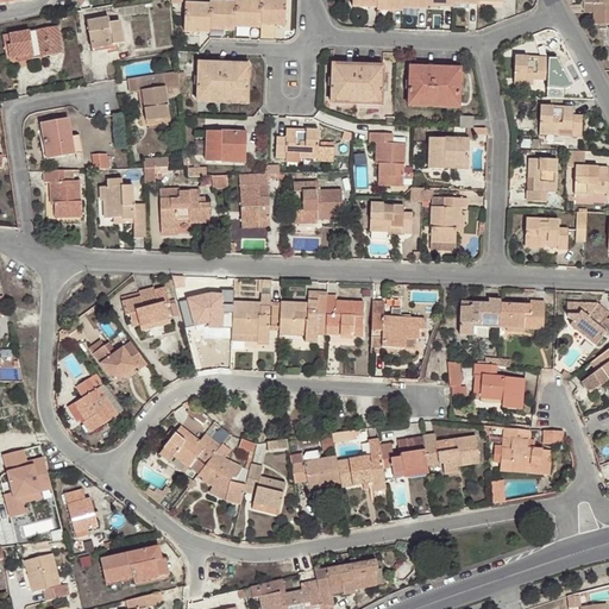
[(252,27),(262,27),(262,25),(262,22),(263,0),(259,0),(237,0),(237,2),(237,24),(252,24),(252,27)]
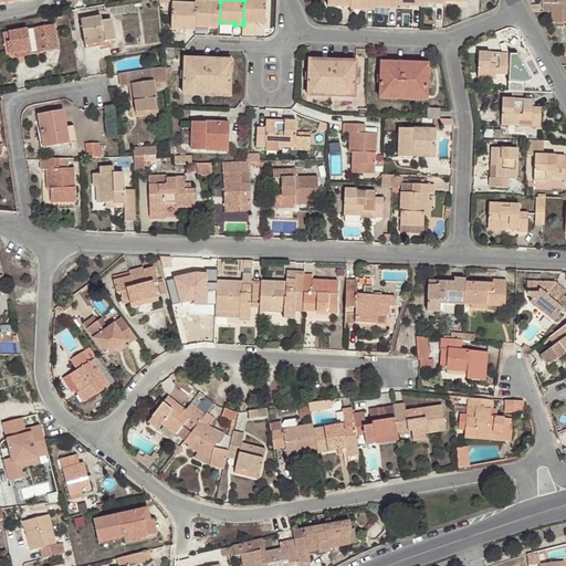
[(266,0),(243,0),(244,0),(243,20),(257,21),(257,23),(266,24),(266,0)]
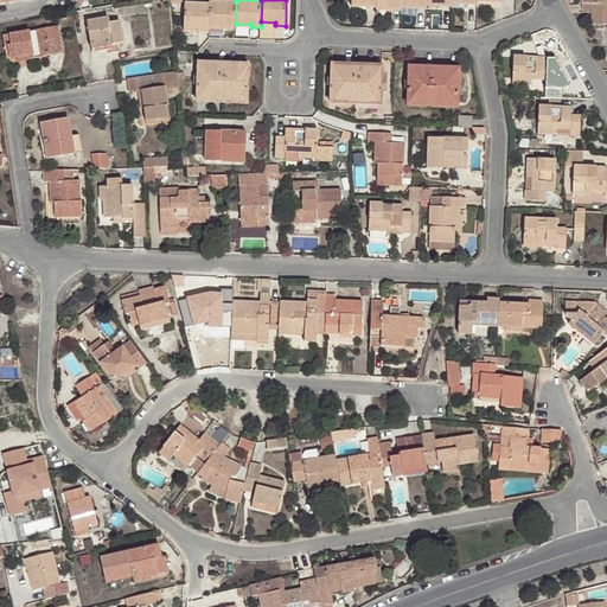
[(393,11),(402,11),(402,8),(402,5),(402,0),(377,0),(378,4),(378,6),(378,7),(393,7),(393,11)]
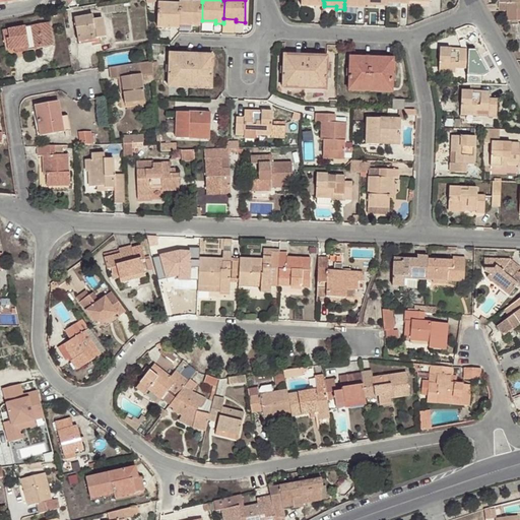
[(519,10),(519,0),(501,0),(501,11),(508,11),(519,10)]
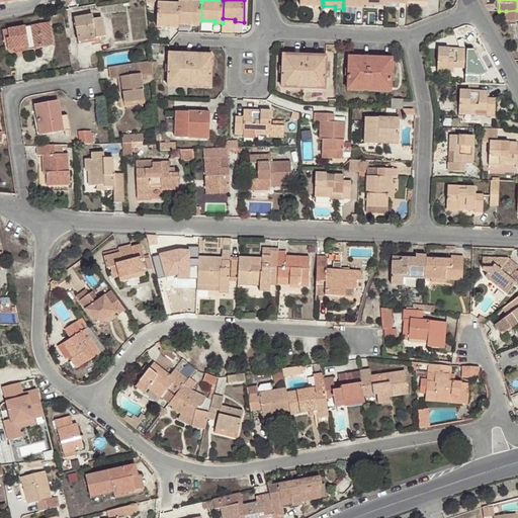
[(193,25),(200,25),(201,23),(201,20),(201,2),(180,1),(180,4),(180,22),(193,22),(193,25)]
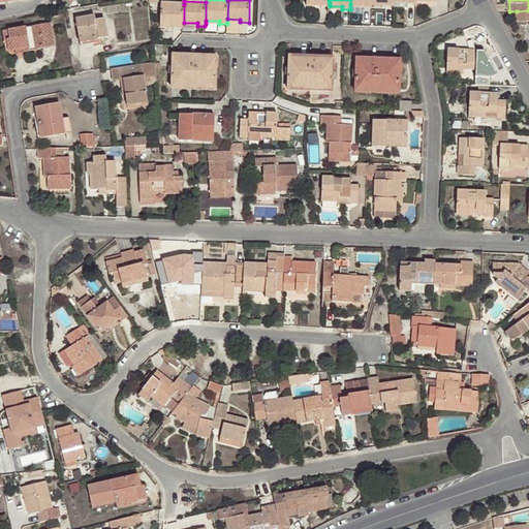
[(175,28),(184,28),(184,26),(184,23),(184,4),(162,3),(161,24),(175,24),(175,28)]
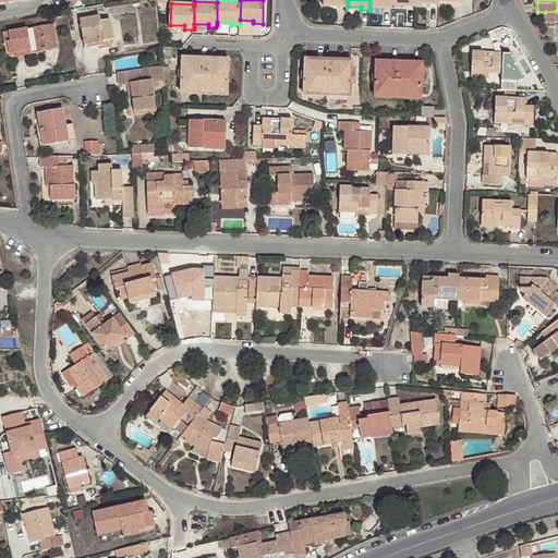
[(557,11),(545,12),(545,23),(557,22),(557,11)]
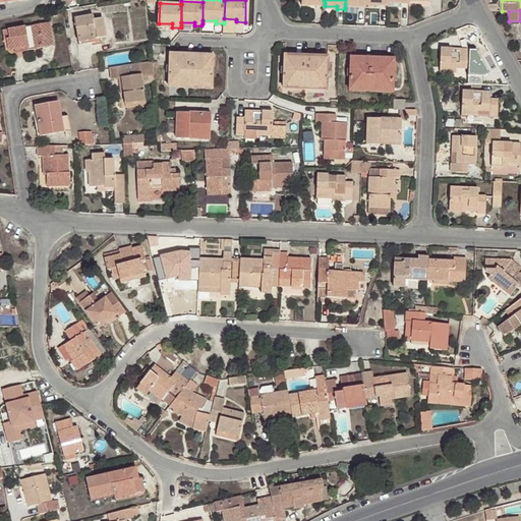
[(93,35),(94,39),(107,37),(104,18),(95,20),(94,15),(76,18),(79,37),(93,35)]
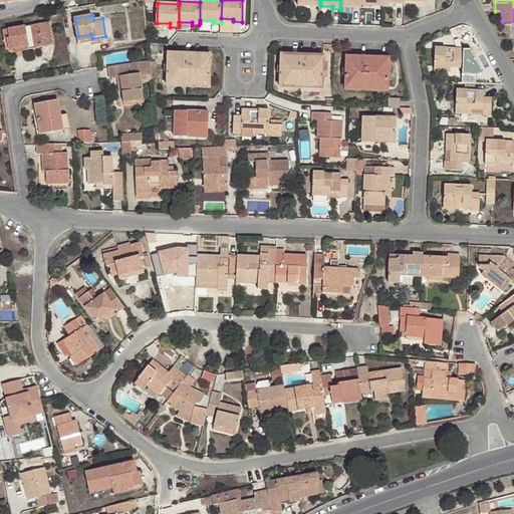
[(29,44),(30,49),(53,45),(50,23),(4,30),(7,50),(16,48),(25,46),(25,44),(29,44)]
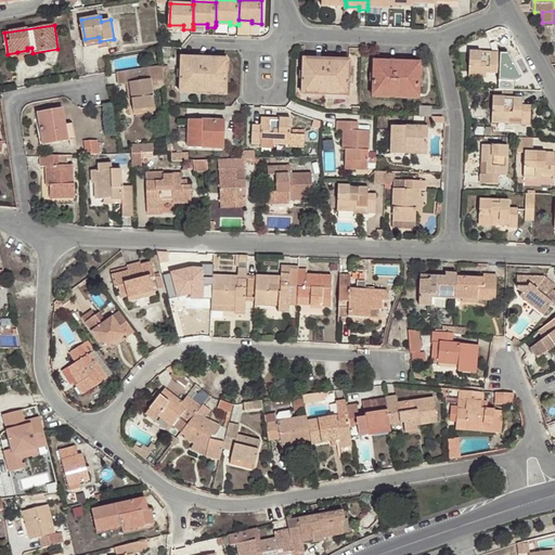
[(500,63),(500,53),(472,52),(470,77),(487,78),(487,74),(499,74),(499,81),(507,82),(508,63),(500,63)]
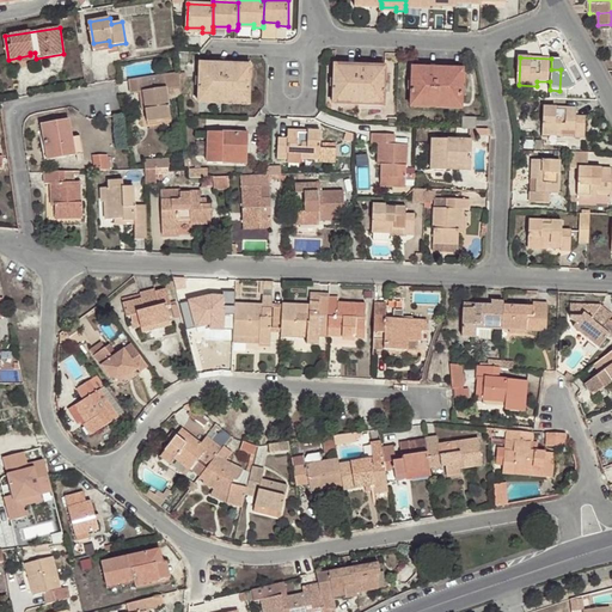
[(226,99),(227,65),(201,63),(200,98),(226,99)]
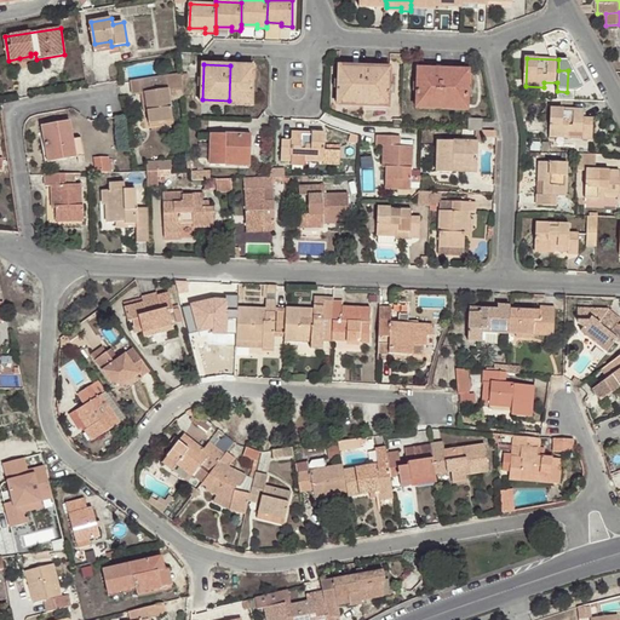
[(257,67),(230,65),(229,101),(256,101),(257,67)]
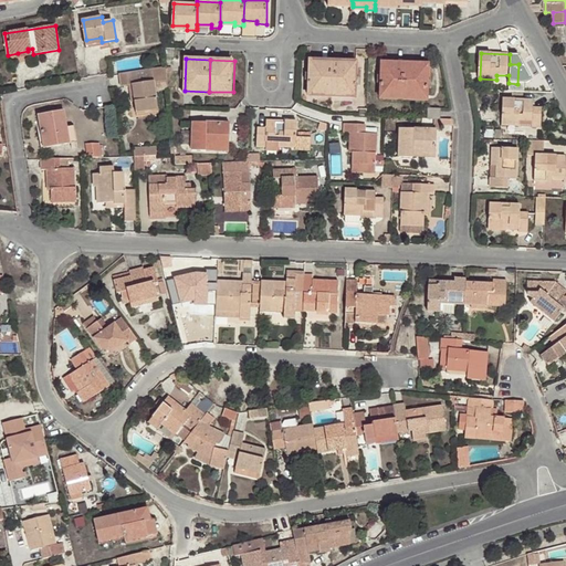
[(334,92),(335,61),(311,60),(308,92),(334,92)]
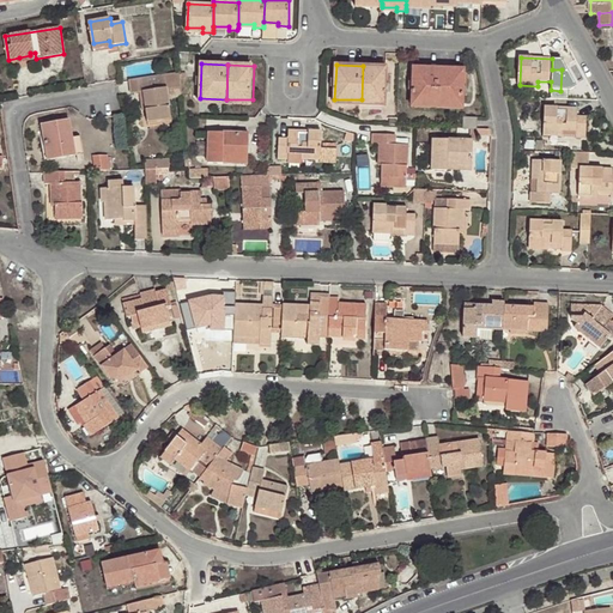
[(362,99),(388,101),(389,67),(363,66),(362,99)]
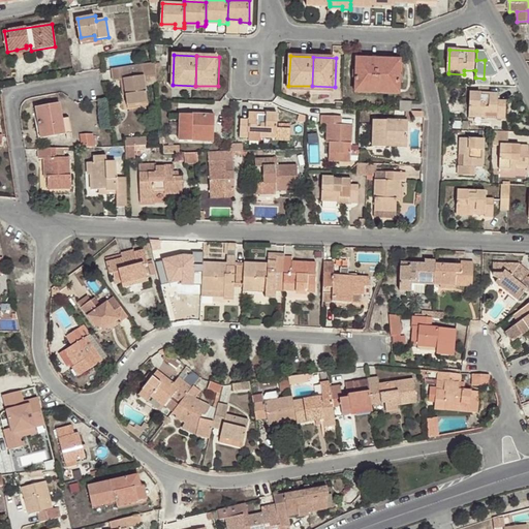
[(378,89),(379,60),(356,59),(355,88),(378,89)]
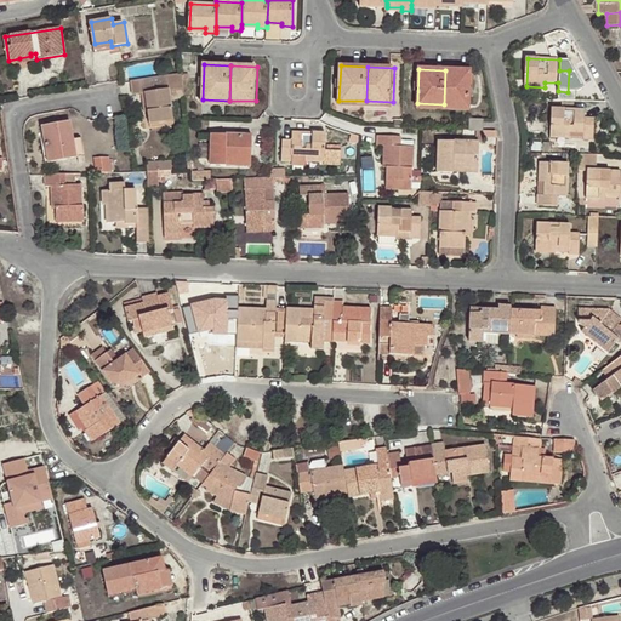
[(472,72),(445,70),(444,104),(471,106),(472,72)]
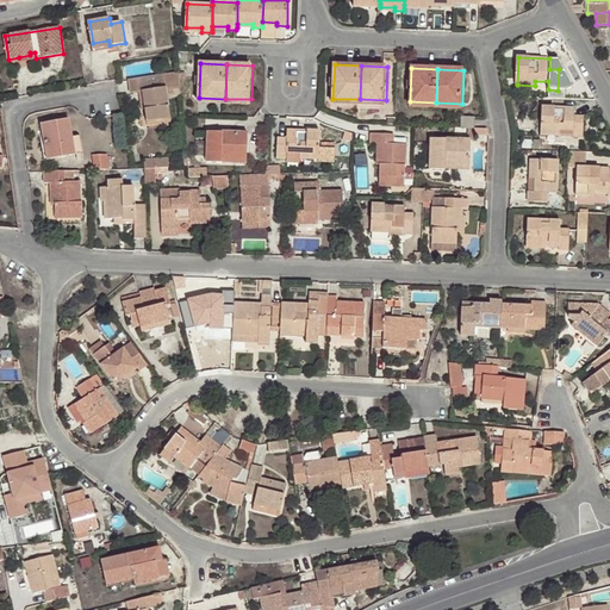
[(181,86),(180,73),(130,79),(131,92),(141,91),(144,91),(147,110),(149,122),(170,119),(168,97),(167,88),(181,86)]
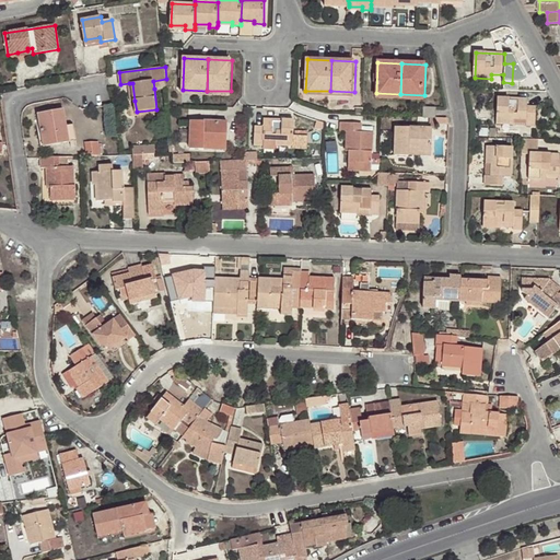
[(154,89),(167,88),(166,79),(153,81),(154,89)]
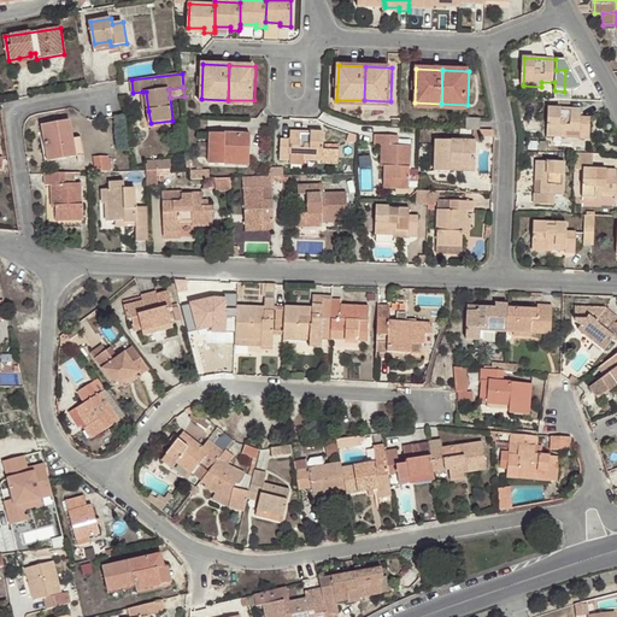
[(581,133),(581,136),(581,139),(591,139),(591,117),(581,117),(582,109),(548,109),(548,136),(568,136),(566,135),(566,131),(581,133)]
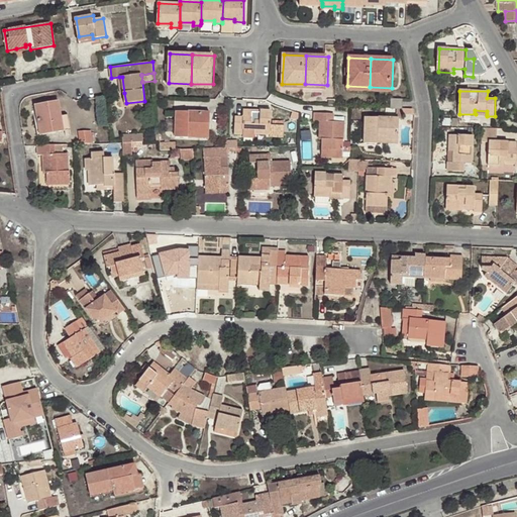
[(391,108),(403,109),(403,100),(392,99),(391,108)]
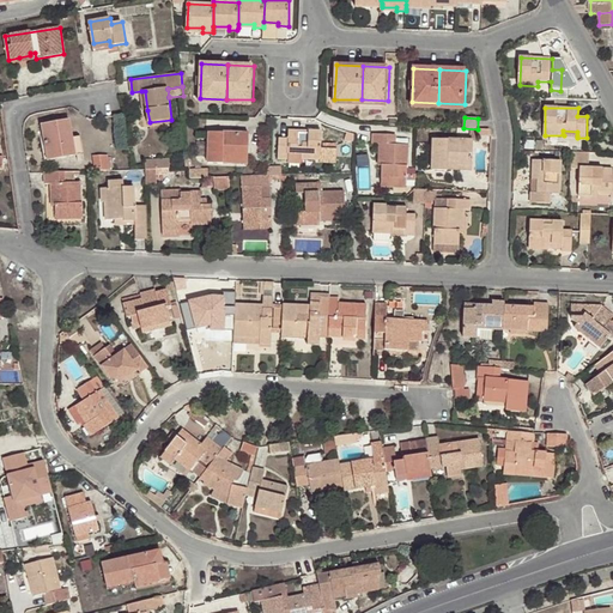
[(73,137),(71,120),(43,125),(49,159),(84,155),(80,135),(73,137)]
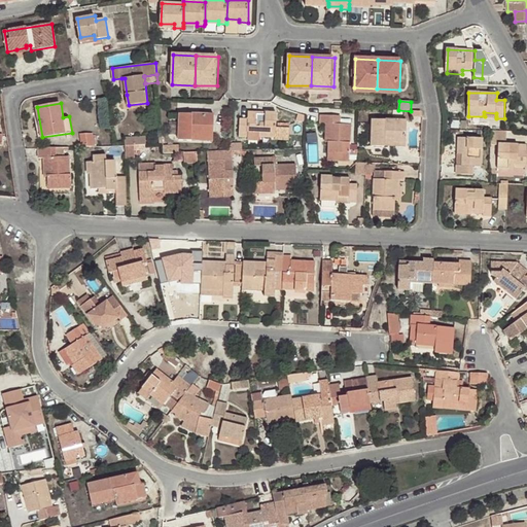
[(259,133),(259,136),(259,137),(276,138),(277,114),(249,113),(249,119),(241,119),(240,137),(249,137),(248,135),(248,132),(259,133)]
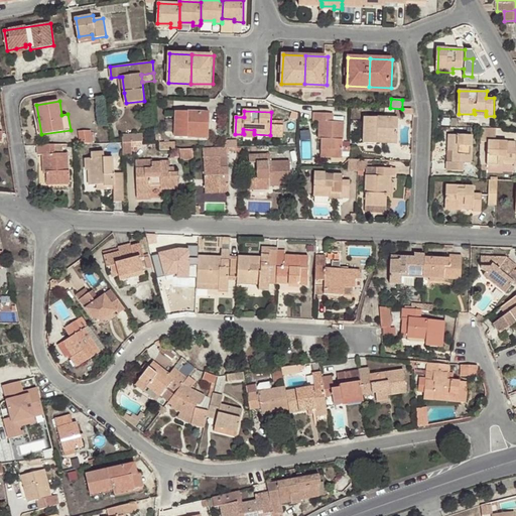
[(198,133),(210,133),(210,113),(177,112),(175,136),(188,137),(188,130),(199,130),(198,133)]
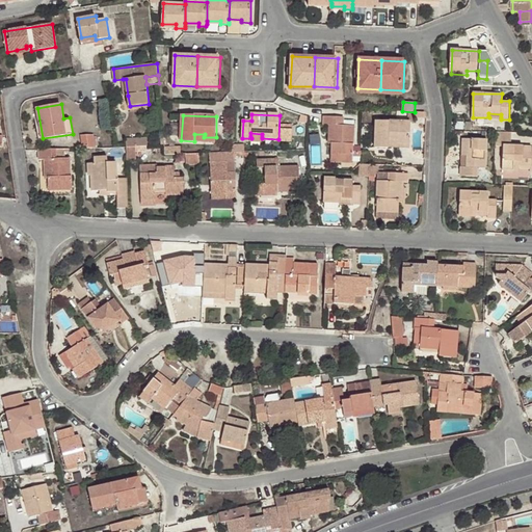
[(353,154),(354,126),(343,126),(343,117),(324,116),(325,125),(330,125),(329,139),(333,139),(331,153),(353,154)]
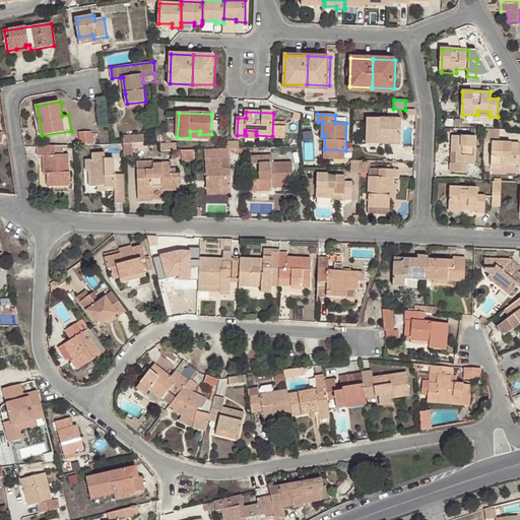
[(389,141),(401,141),(402,120),(368,118),(367,143),(380,143),(380,138),(389,138),(389,141)]
